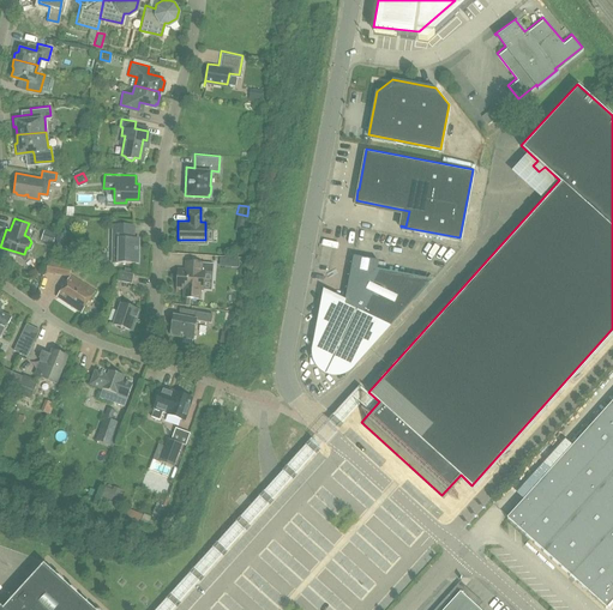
[(110,259),(137,260),(138,242),(134,242),(134,236),(128,236),(130,222),(112,222),(110,259)]
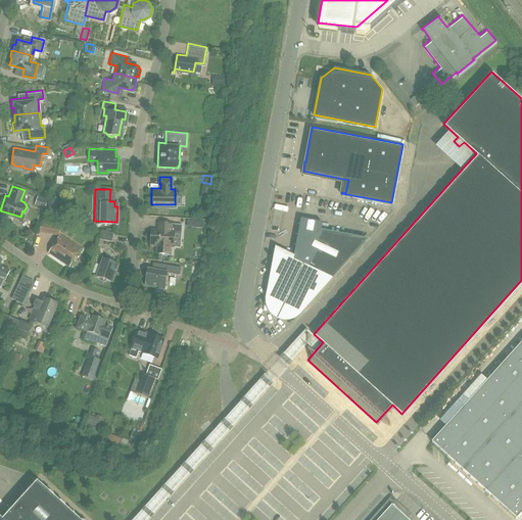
[(38,191),(34,202),(44,205),(48,195),(38,191)]
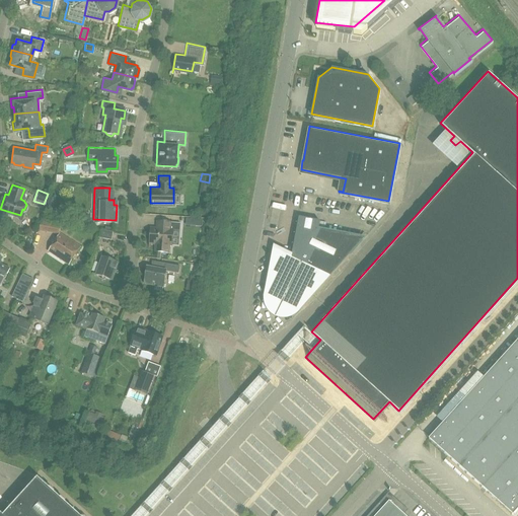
[(48,194),(45,204),(53,206),(56,197),(48,194)]
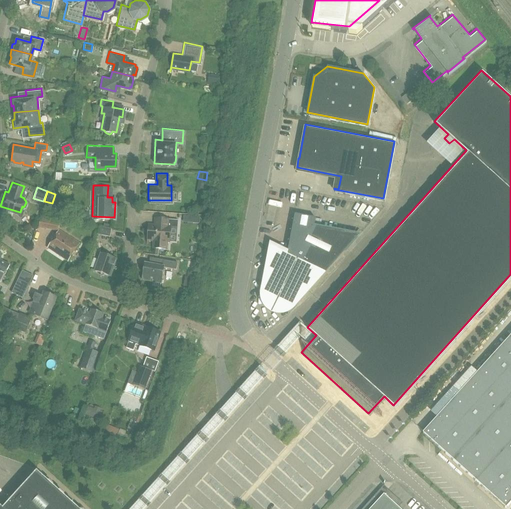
[(276,246),(271,244),(262,290),(262,295),(264,300),(268,304),(271,306),(275,308),(281,308),(286,306),(290,303),(293,299),(297,301),(343,249),(340,248),(352,233),(312,226),(313,220),(320,221),(321,216),(293,211),(286,251),(281,249),(280,245),(276,246)]
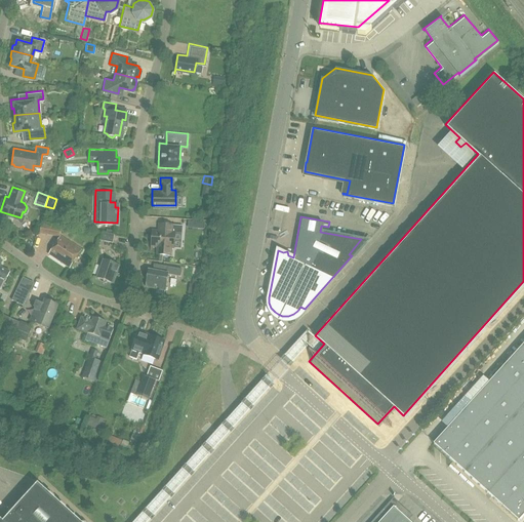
[(41,218),(39,230),(58,234),(62,223),(41,218)]
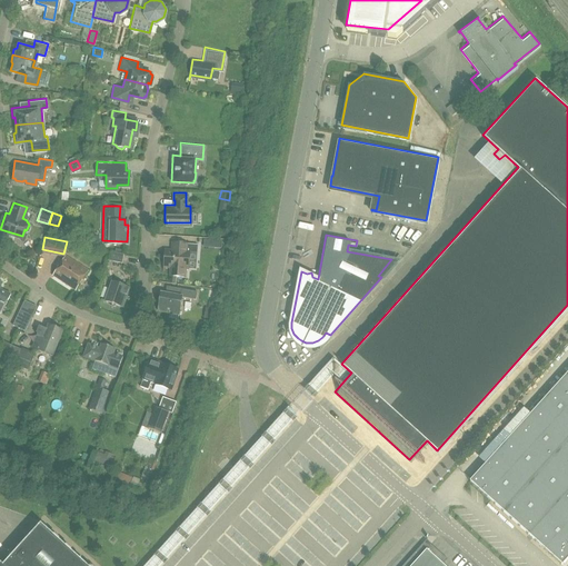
[(170,239),(170,247),(163,247),(162,267),(163,267),(163,264),(169,265),(168,274),(185,275),(186,266),(187,266),(188,249),(196,249),(197,241),(170,239)]
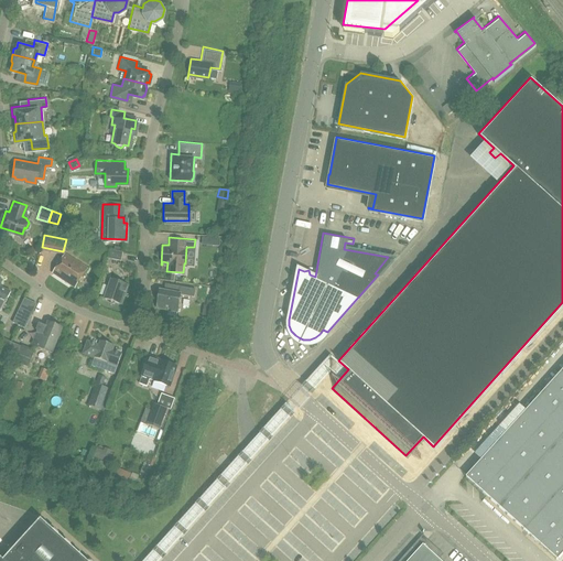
[(106,255),(119,258),(121,249),(108,246),(106,255)]
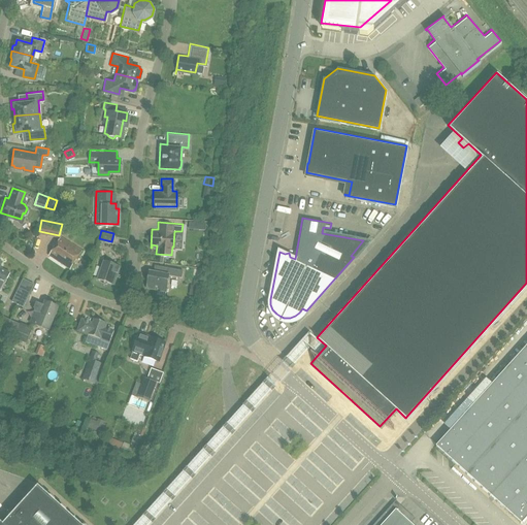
[(80,249),(60,235),(48,253),(69,267),(80,249)]
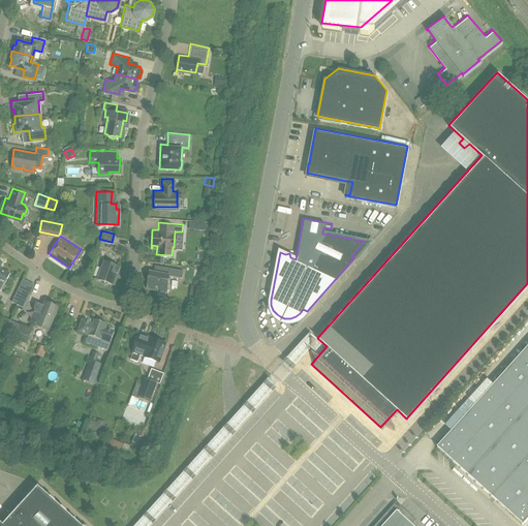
[(97,277),(100,278),(100,279),(101,281),(104,282),(106,281),(106,280),(113,282),(119,265),(103,259),(97,277)]
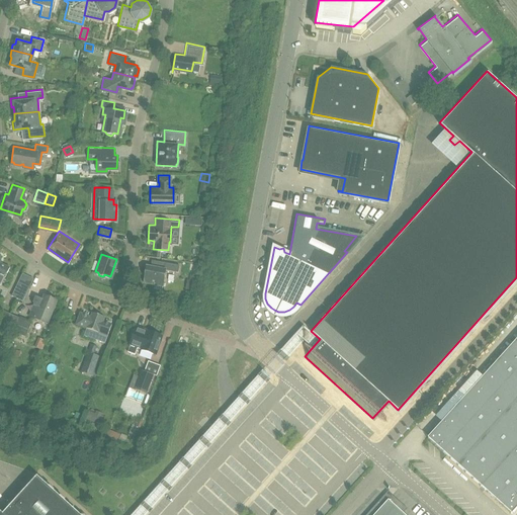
[(0,280),(3,274),(4,274),(8,266),(0,262),(0,257),(1,255),(0,255),(0,280)]
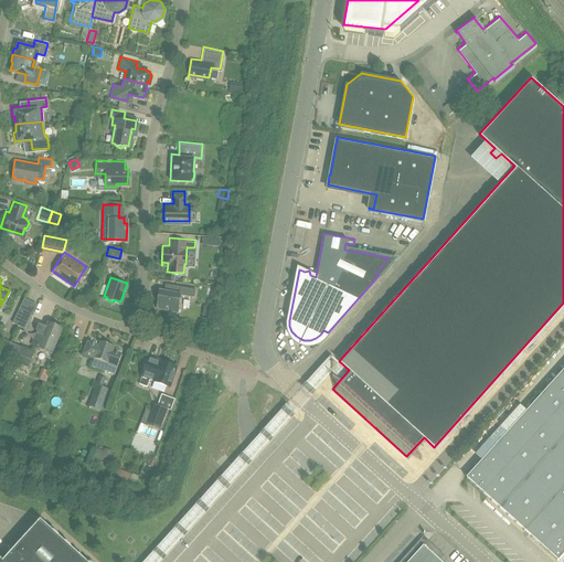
[(156,306),(167,307),(166,313),(176,314),(179,293),(193,295),(194,287),(174,283),(172,290),(158,288),(156,306)]
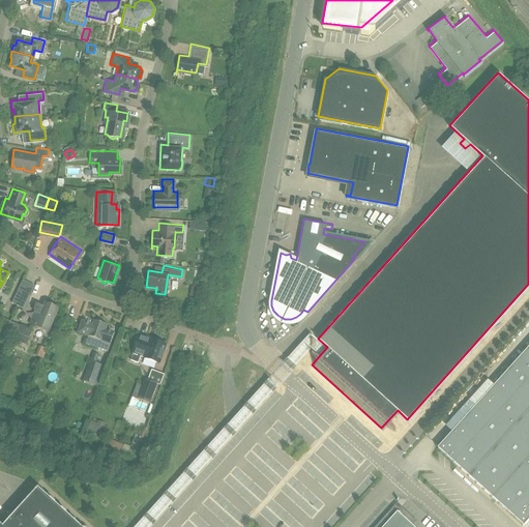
[(201,285),(190,284),(189,293),(199,294),(201,285)]
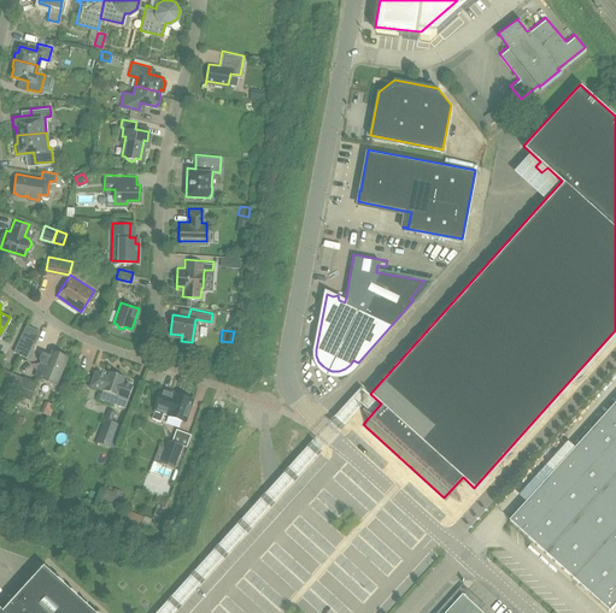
[(33,340),(21,334),(12,349),(25,355),(33,340)]
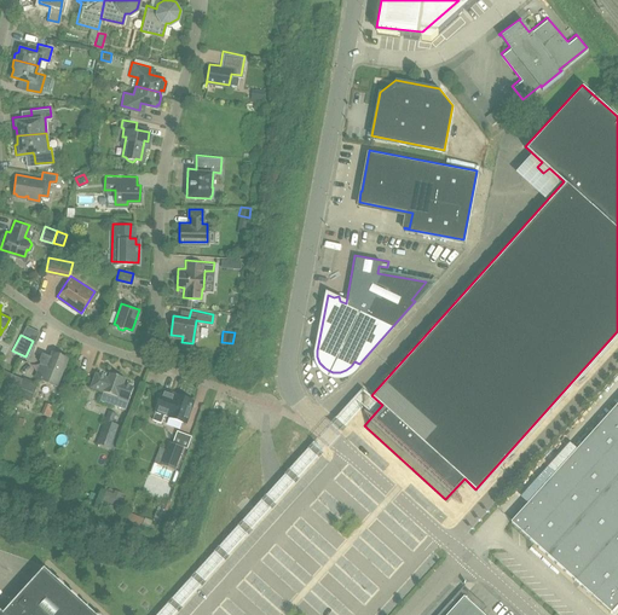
[(56,384),(68,357),(45,348),(41,359),(34,376),(56,384)]
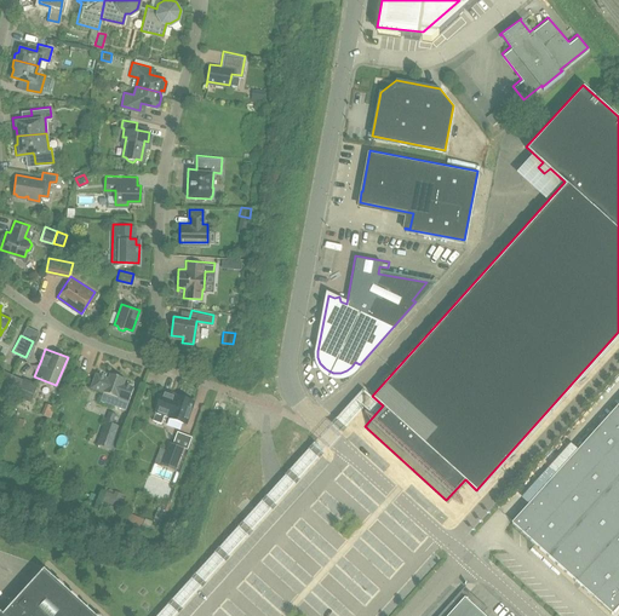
[(0,387),(3,389),(11,372),(3,368),(0,374),(0,387)]
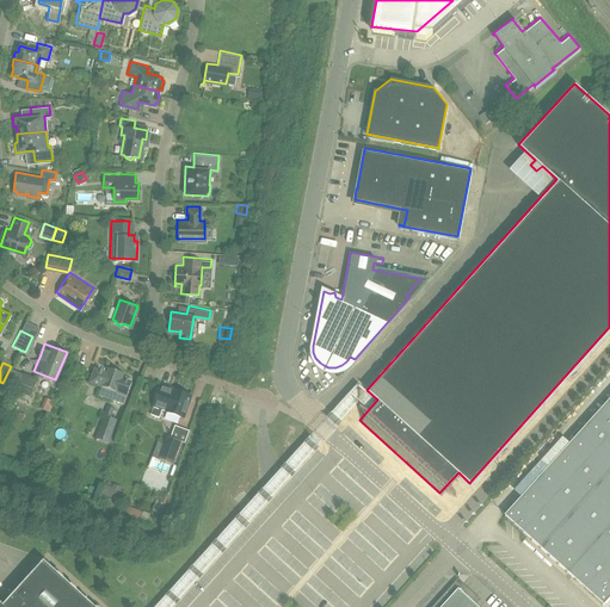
[(16,389),(23,372),(23,371),(11,366),(2,383),(16,389)]
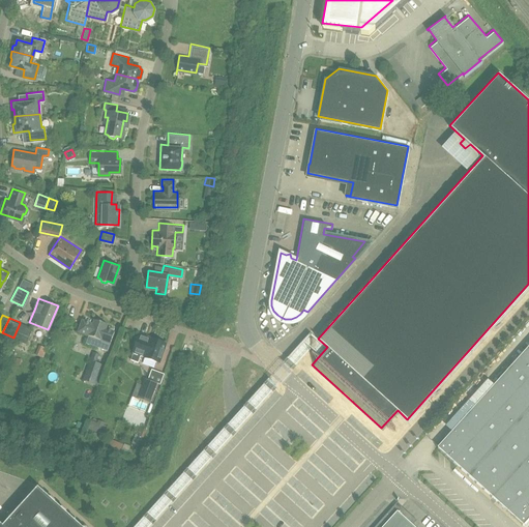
[(92,322),(82,319),(77,330),(88,334),(85,342),(107,349),(113,330),(105,327),(106,323),(93,318),(92,322)]
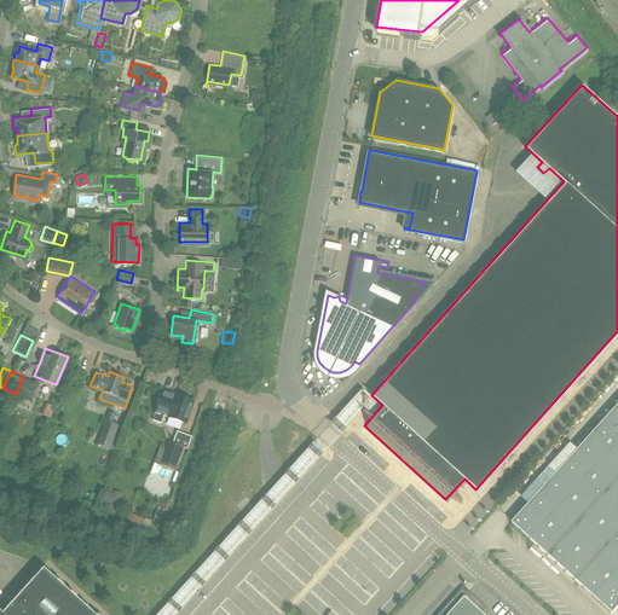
[(23,376),(23,377),(16,394),(30,400),(38,382),(23,376)]
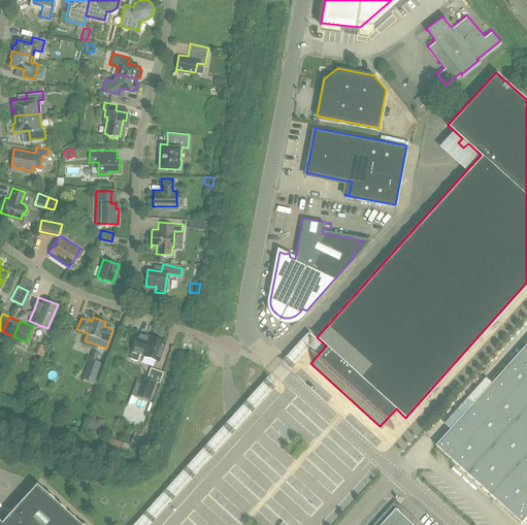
[(164,341),(149,336),(137,333),(129,356),(136,359),(139,352),(142,354),(158,359),(164,341)]
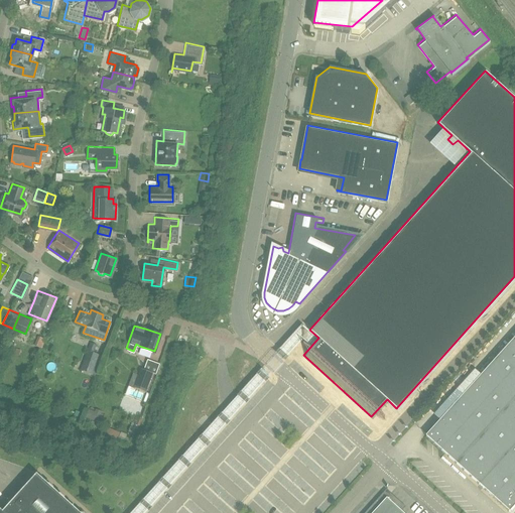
[(514,334),(425,433),(509,509),(514,502),(514,334)]
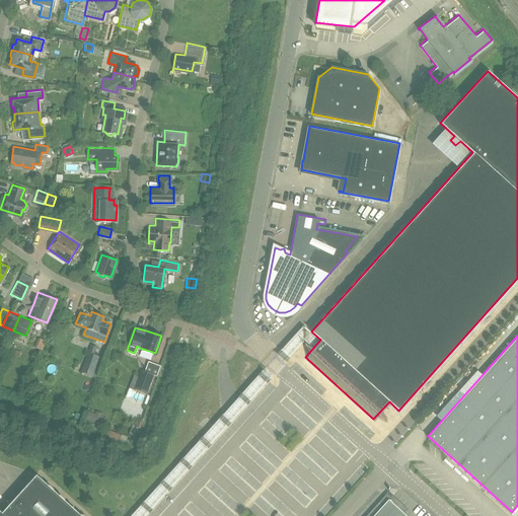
[(86,371),(87,370),(87,369),(92,370),(98,354),(93,352),(96,345),(90,342),(83,363),(76,361),(74,367),(75,367),(74,368),(77,369),(77,368),(80,369),(80,370),(83,371),(83,370),(86,371)]
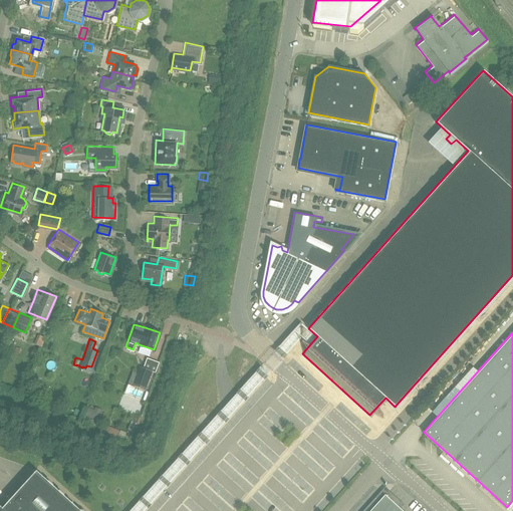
[(140,365),(133,384),(131,390),(142,394),(151,369),(140,365)]
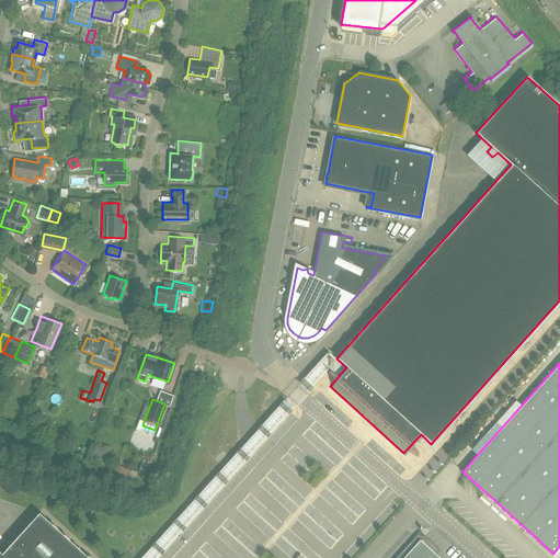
[(93,452),(112,459),(115,450),(110,447),(111,445),(103,442),(102,445),(98,443),(93,452)]
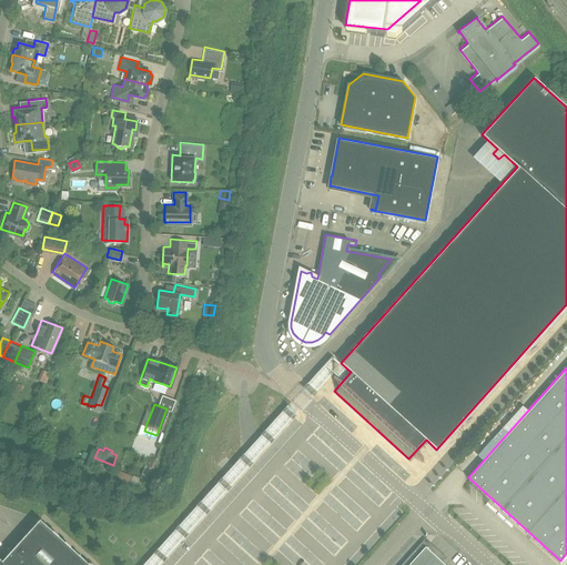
[(89,564),(40,520),(2,562),(6,564),(89,564)]
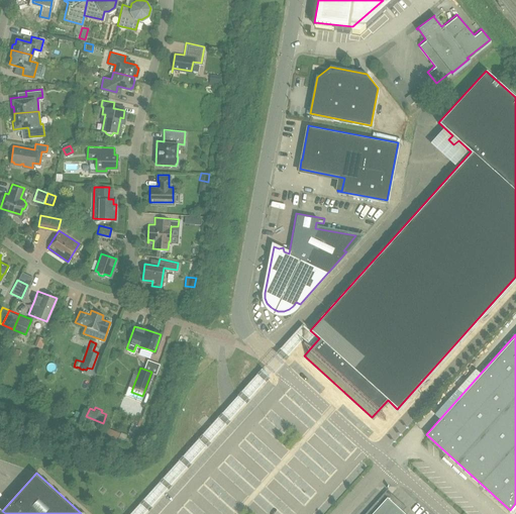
[(385,493),(366,513),(405,513),(400,509),(403,507),(388,493),(385,493)]
